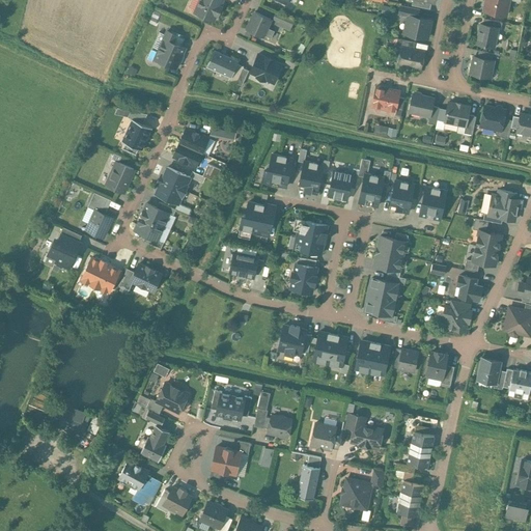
[(221,0),(200,0),(194,12),(214,22),(216,16),(218,17),(222,7),(220,6),(223,1),(221,0)]
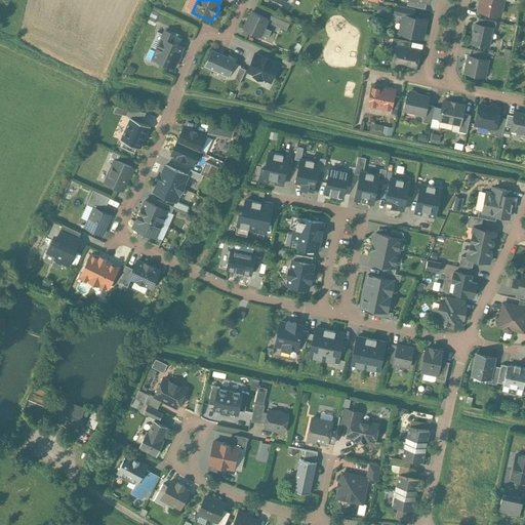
[(427,2),(414,0),(408,0),(407,6),(426,9),(427,2)]
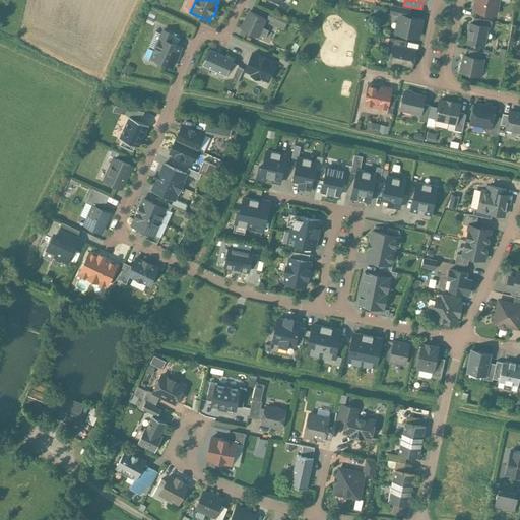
[(499,0),(475,0),(473,11),(496,16),(499,1),(499,0)]
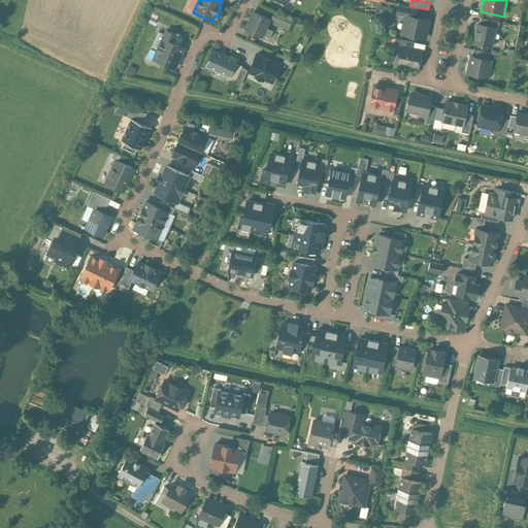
[(417,9),(398,5),(396,15),(406,18),(406,15),(415,18),(417,9)]
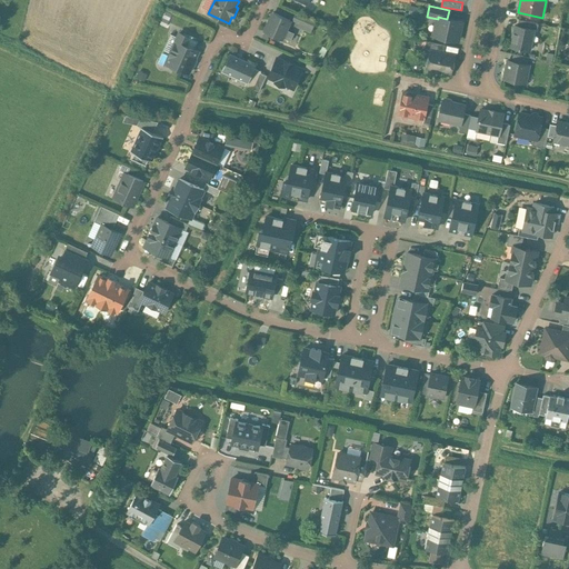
[(273,13),(265,32),(281,40),(290,21),(273,13)]
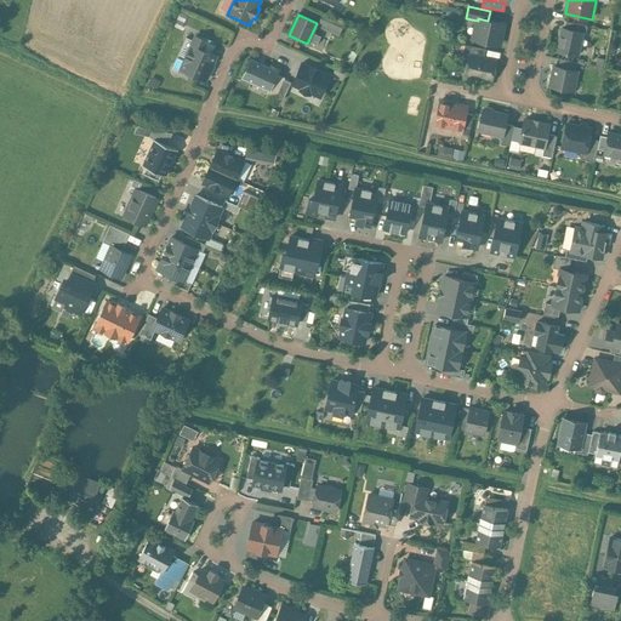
[(336,21),(323,16),(319,23),(334,29),(336,21)]
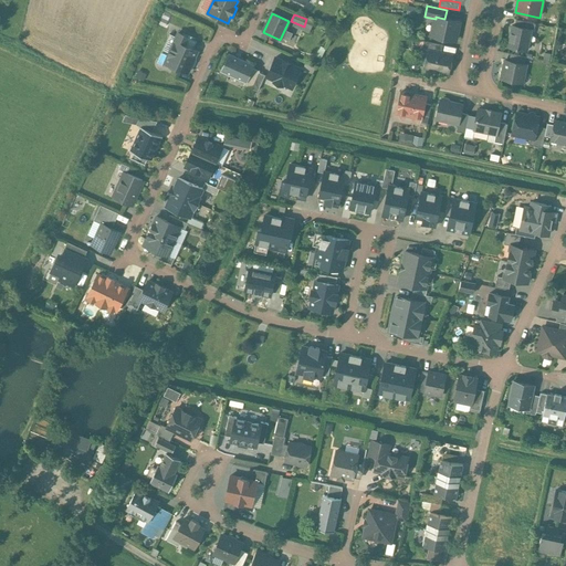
[(444,19),(436,17),(436,19),(431,37),(456,41),(459,22),(444,19)]
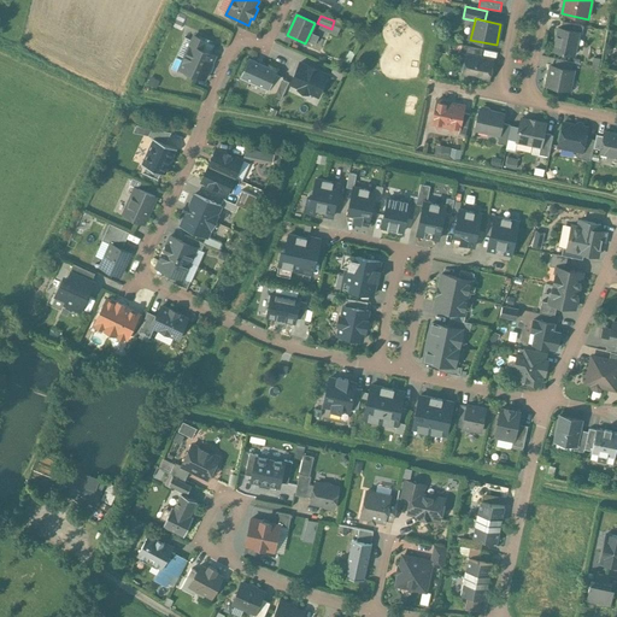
[(583,27),(563,22),(560,29),(579,33),(579,34),(582,35),(583,27)]
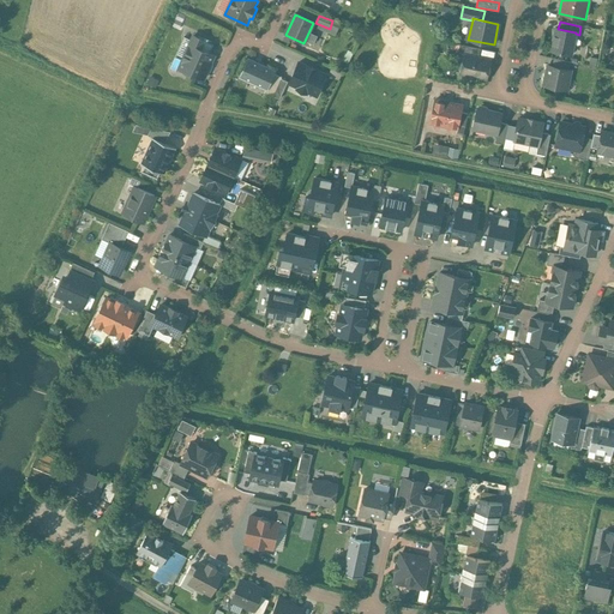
[(558,29),(557,29),(552,50),(560,53),(560,54),(561,54),(563,53),(571,55),(576,34),(576,32),(558,29)]
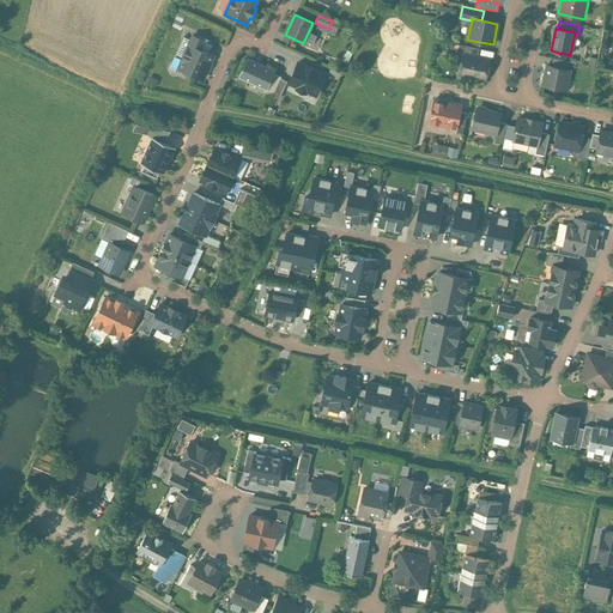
[(213,46),(193,36),(189,46),(210,54),(213,46)]
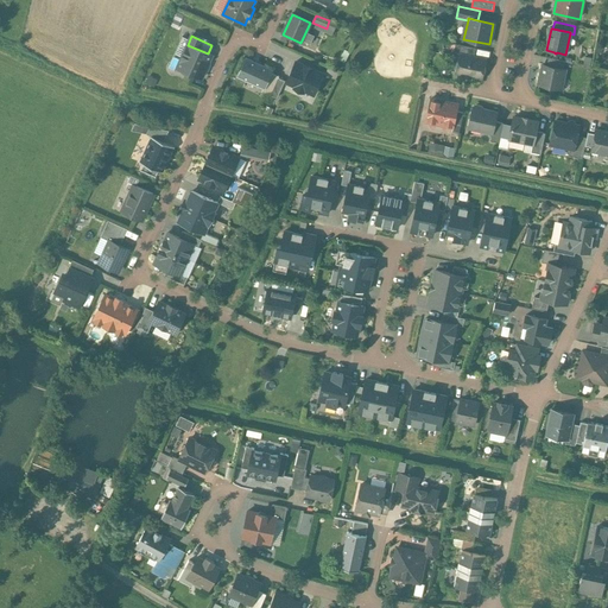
[(476,49),(455,44),(453,55),(460,56),(460,55),(474,58),(476,49)]
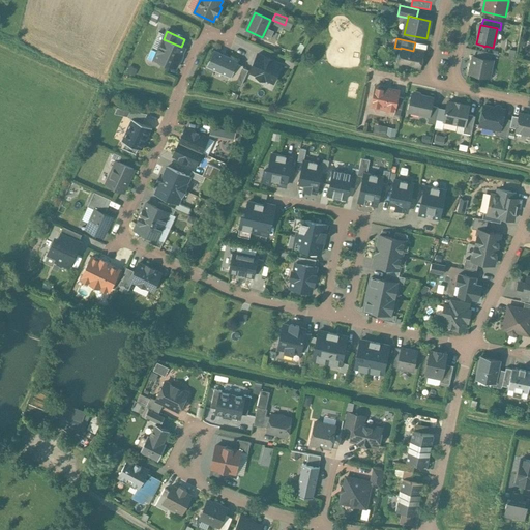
[(181,47),(164,39),(154,60),(175,69),(184,49),(181,47)]
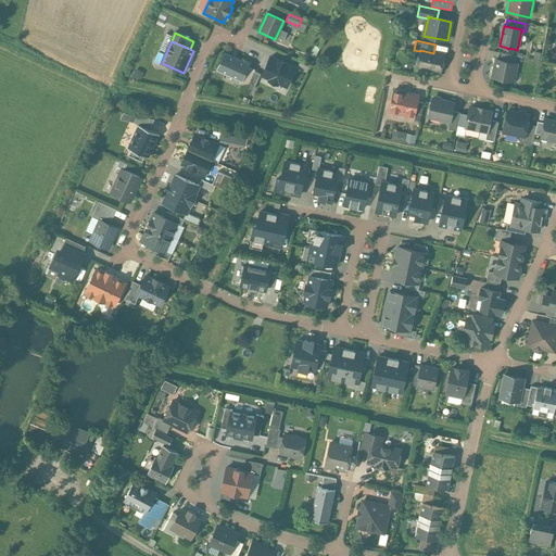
[(433,53),(420,50),(420,51),(417,67),(419,67),(419,70),(425,70),(426,70),(440,73),(444,55),(433,53)]
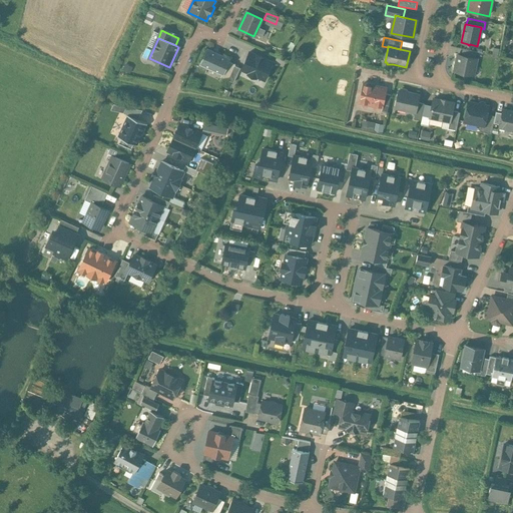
[(223,77),(228,66),(231,61),(207,51),(200,67),(223,77)]
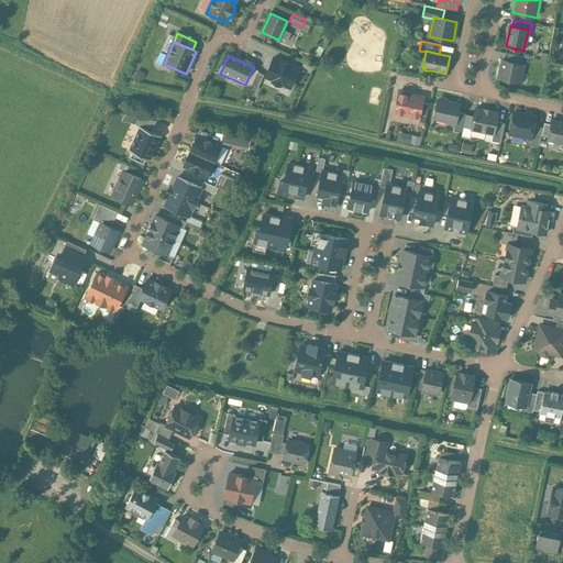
[(302,72),(274,58),(265,79),(294,91),(302,72)]
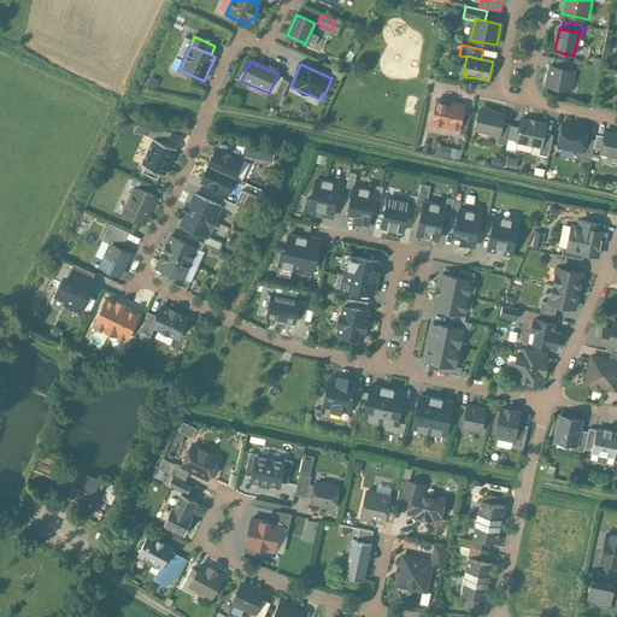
[(574,71),(551,66),(547,86),(569,90),(574,71)]
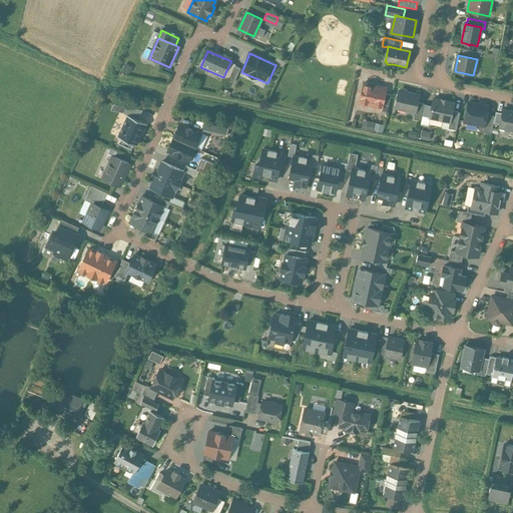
[(228,82),(234,69),(228,66),(223,77),(222,80),(228,82)]
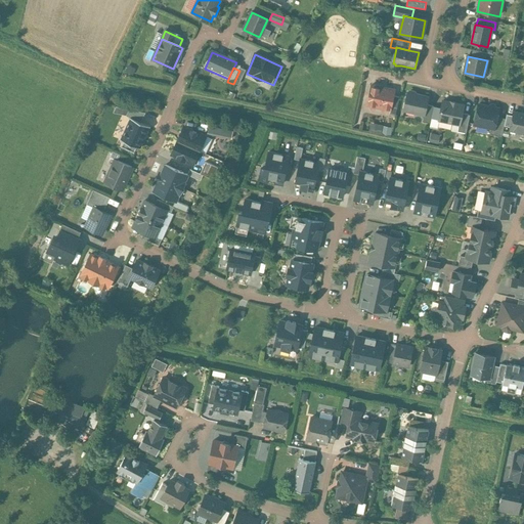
[(241,87),(247,74),(239,71),(233,84),(241,87)]
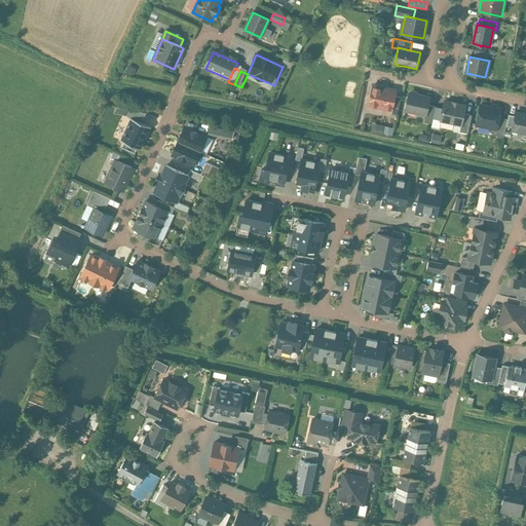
[(396,90),(373,86),(369,106),(391,111),(395,97),(396,90)]
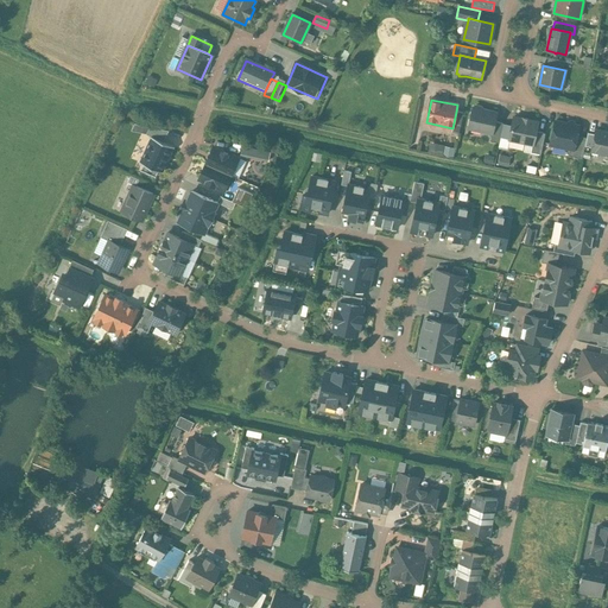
[(481,108),(475,107),(473,108),(468,127),(492,133),(493,133),(495,122),(496,114),(483,111),(481,108)]
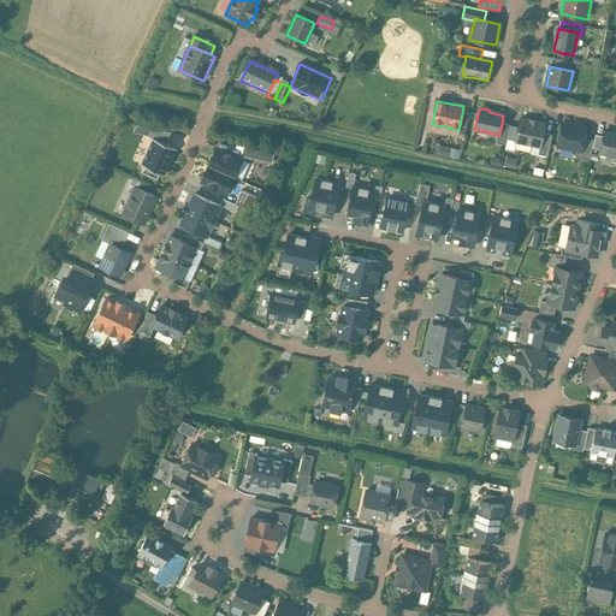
[(469,114),(462,113),(458,130),(458,135),(465,136),(469,114)]
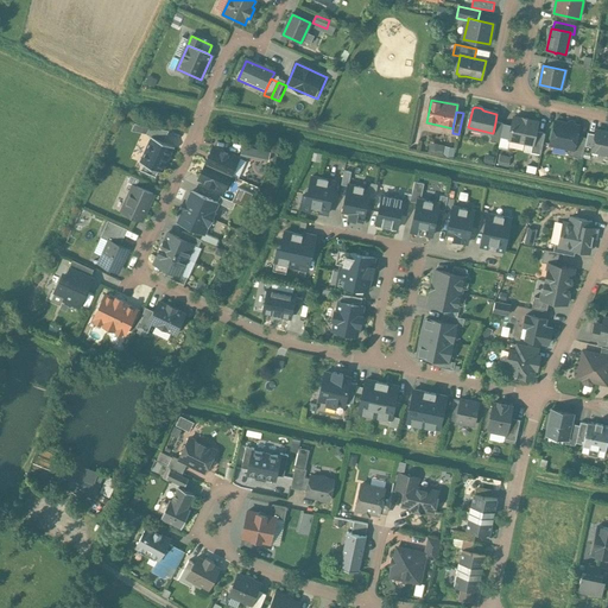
[(523,120),(513,118),(508,139),(533,145),(536,132),(538,122),(531,121),(531,120),(523,119),(523,120)]
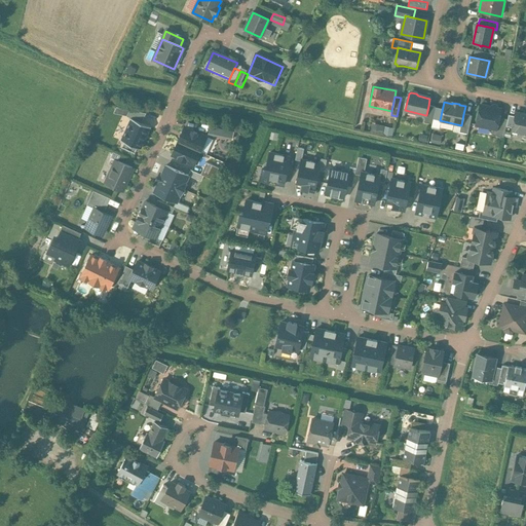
[(500,110),(481,105),(476,125),(493,128),(496,129),(498,118),(500,110)]
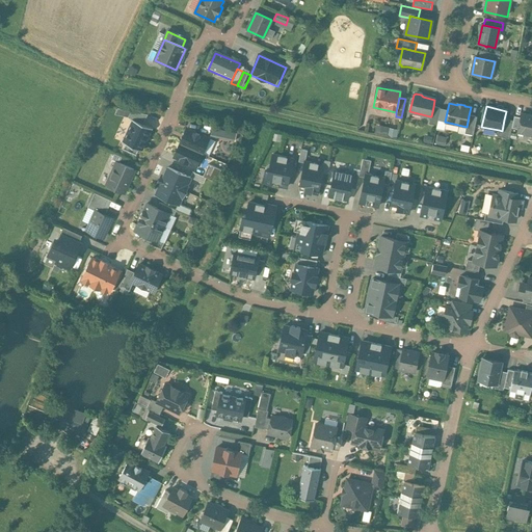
[(441,108),(433,107),(431,116),(430,116),(429,124),(436,126),(441,108)]
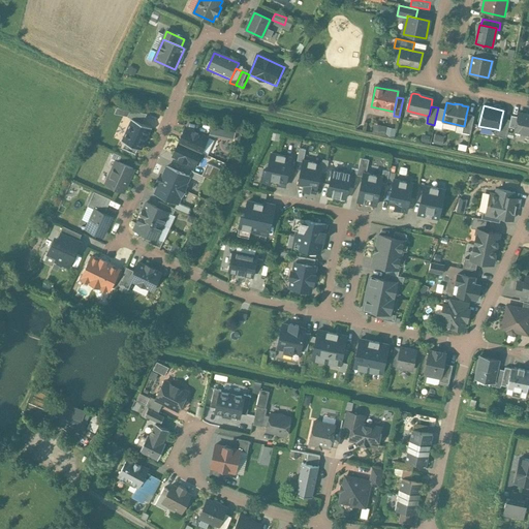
[(147,115),(130,111),(129,112),(130,112),(127,117),(131,119),(143,124),(147,115)]
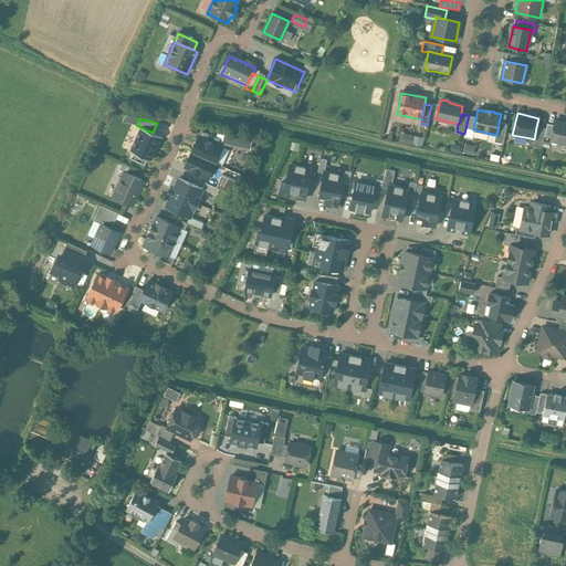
[(565,123),(555,122),(552,138),(551,140),(565,144),(565,123)]
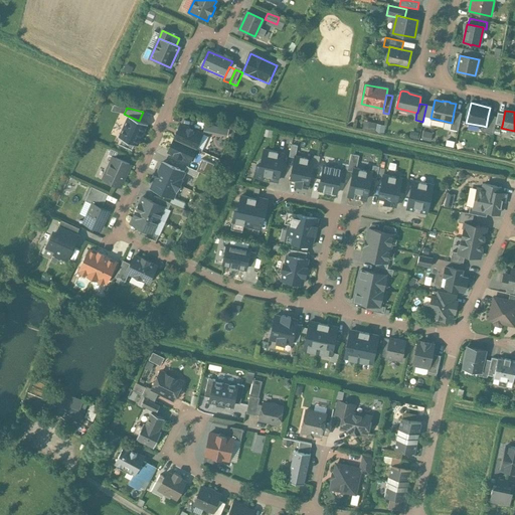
[(462,114),(454,112),(452,123),(450,130),(458,131),(462,114)]
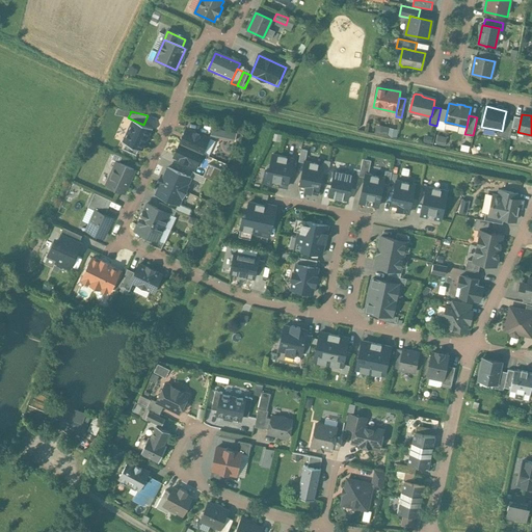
[(521,117),(514,116),(513,121),(512,129),(519,130),(521,117)]
